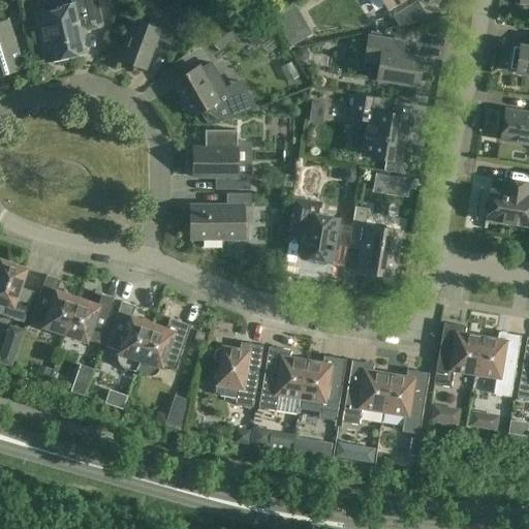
[(101,25),(96,0),(72,0),(73,4),(60,10),(36,16),(47,61),(50,60),(54,62),(68,59),(70,56),(85,52),(80,30),(101,25)]
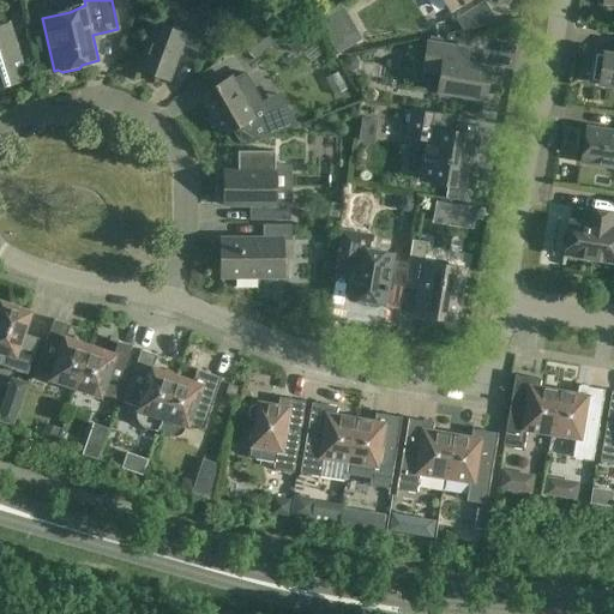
[(443,0),(451,11),(467,0),(443,0)]
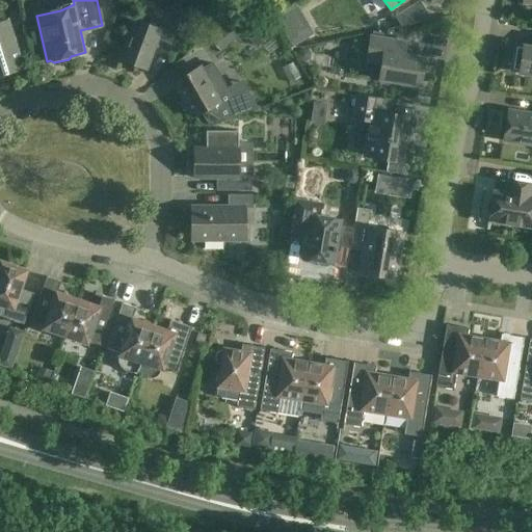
[(400,26),(430,20),(419,1),(395,17),(400,26)]
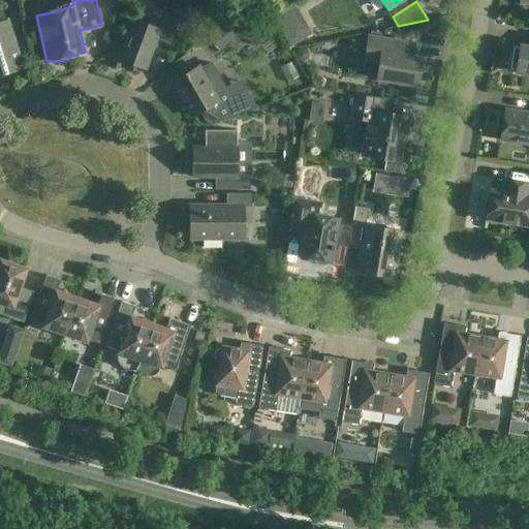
[(242,30),(253,21),(243,9),(224,26),(235,37),(242,30)]
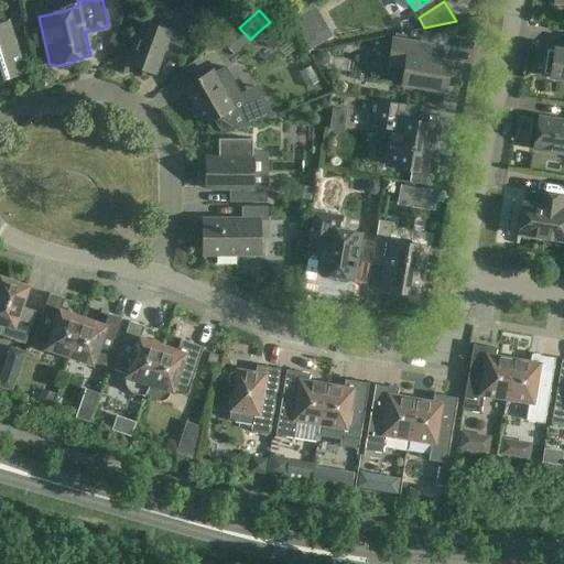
[(191,21),(163,11),(158,28),(143,22),(128,63),(155,74),(166,42),(181,47),(191,21)]
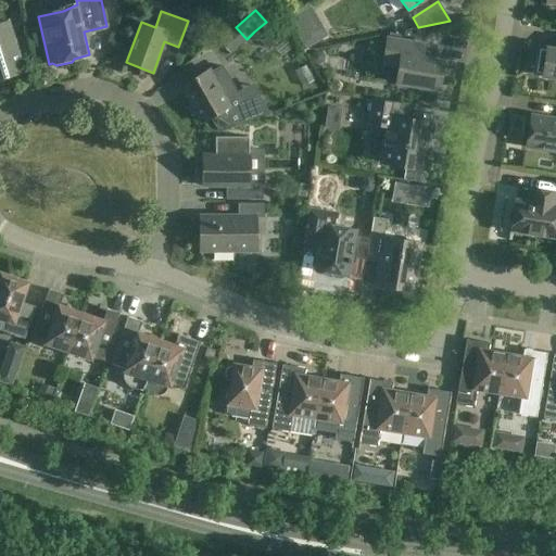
[(0,79),(24,73),(14,41),(12,42),(5,23),(0,24),(0,79)]
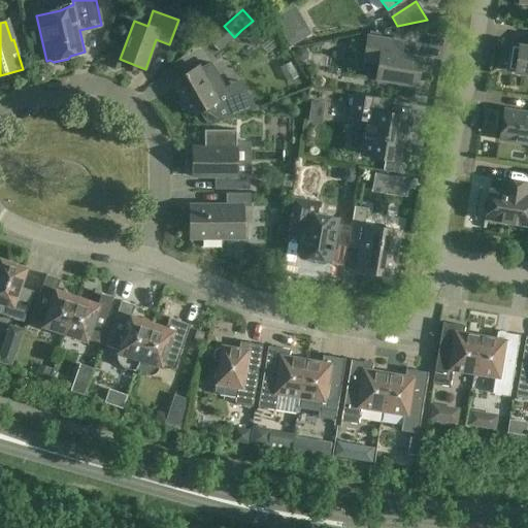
[(368,36),(364,61),(378,63),(375,79),(416,86),(421,57),(400,54),(402,41),(396,40),(368,36)]
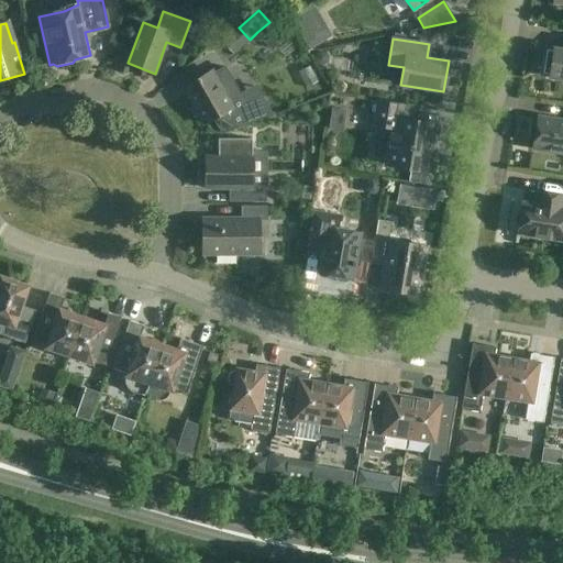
[(562,48),(553,47),(553,51),(547,50),(542,73),(549,74),(549,78),(562,79),(562,48)]
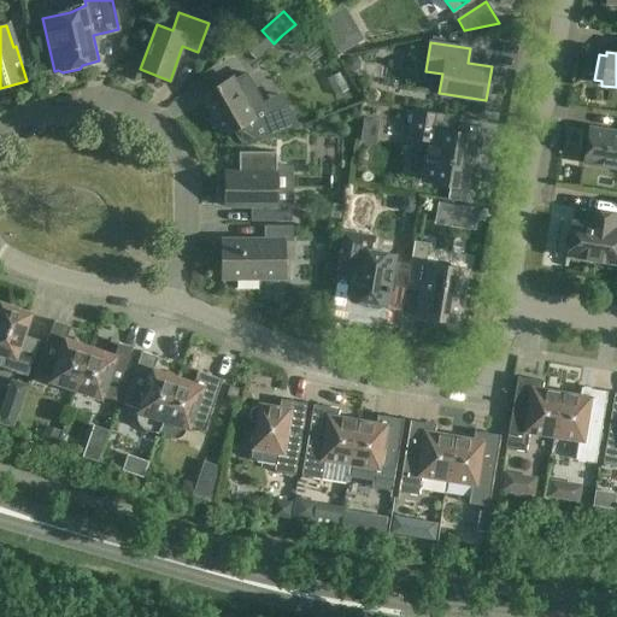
[(231,78),(201,95),(224,136),(235,130),(245,146),(280,133),(298,125),(285,104),(269,113),(246,75),(234,82),(231,78)]
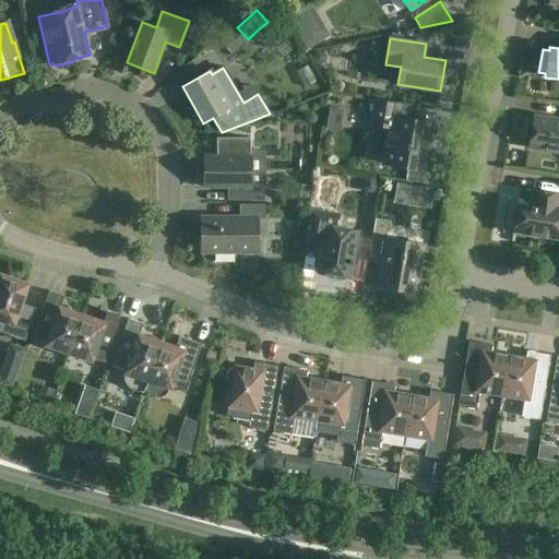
[(404,104),(376,99),(372,125),(389,128),(383,164),(421,169),(424,152),(430,153),(435,123),(402,118),(404,104)]
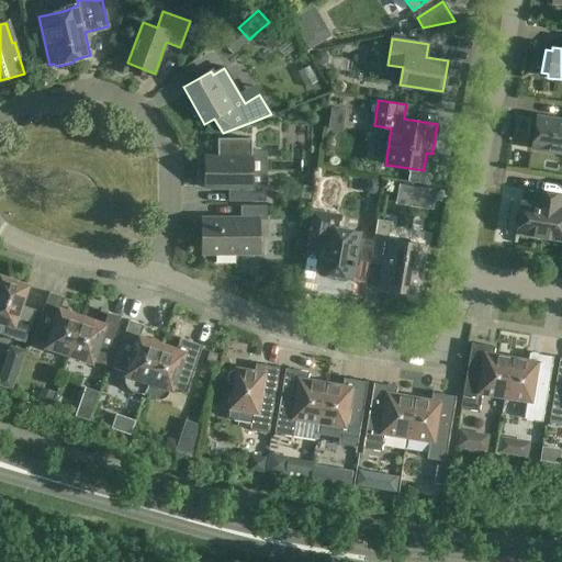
[(561,120),(537,116),(531,148),(561,153),(561,120)]
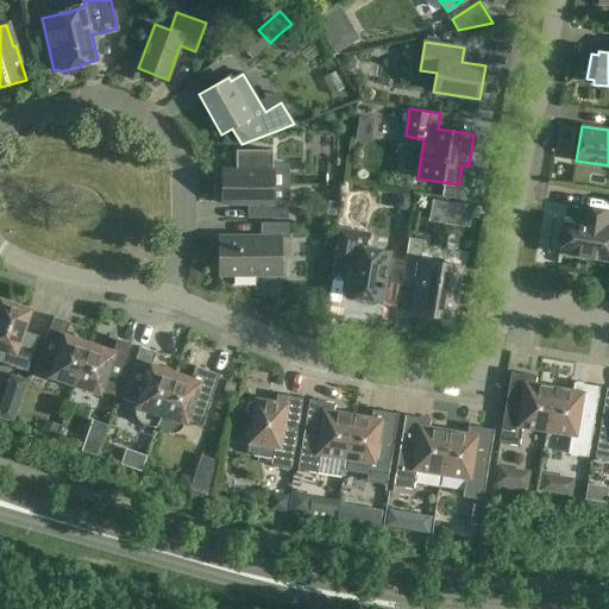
[(223,169),(223,203),(255,205),(255,219),(288,219),(288,203),(272,203),(272,169),(272,151),(234,151),(236,169),(223,169)]
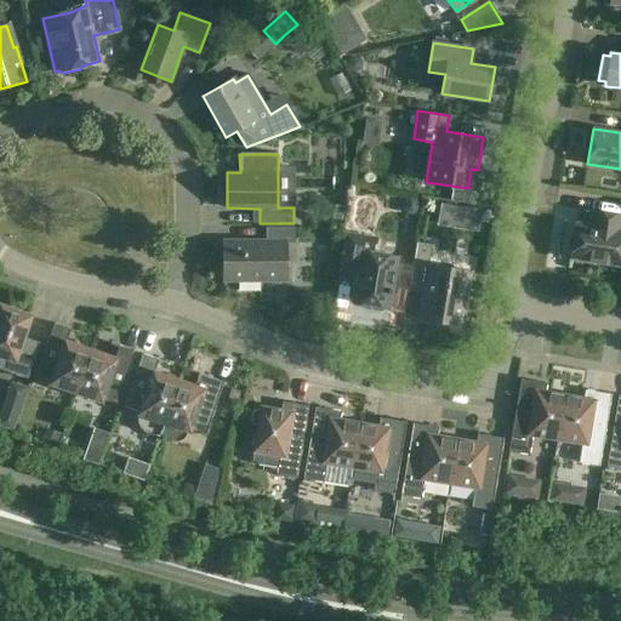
[(440,204),(438,224),(477,231),(480,210),(440,204)]
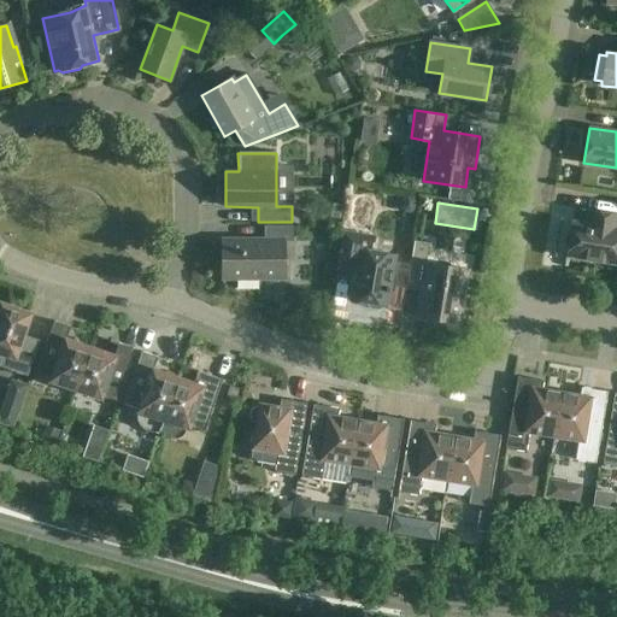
[(616,215),(587,210),(585,224),(573,222),(570,230),(568,233),(565,244),(568,247),(566,256),(616,264),(616,259),(616,215)]
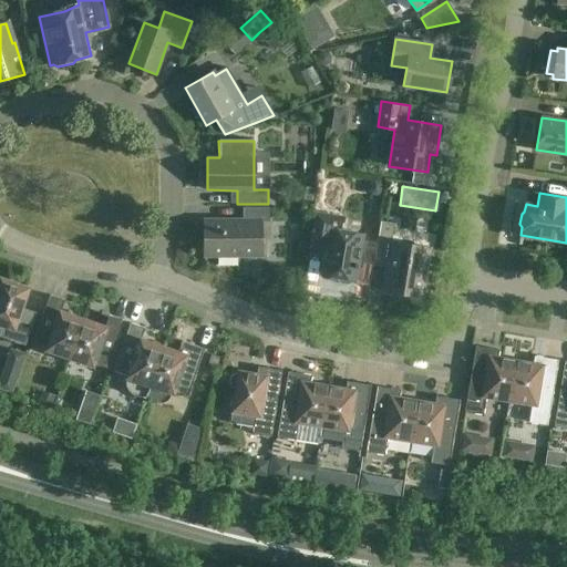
[(269,222),(269,207),(243,207),(243,220),(205,222),(205,255),(260,255),(260,222),(269,222)]
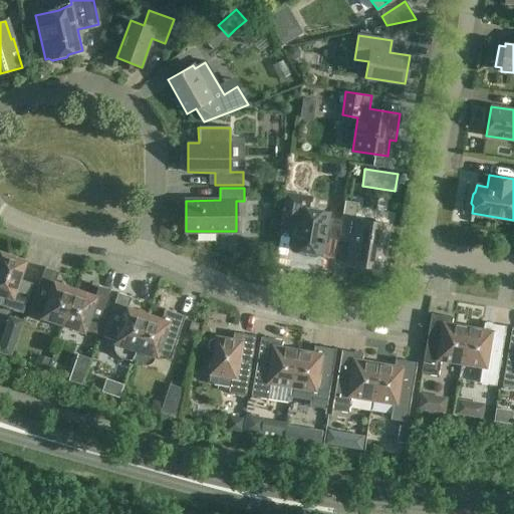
[(311,198),(286,194),(282,220),(296,222),(291,249),(305,251),(305,253),(305,254),(306,255),(307,256),(308,257),(314,258),(315,257),(316,257),(318,256),(318,255),(319,254),(319,253),(321,254),(328,212),(309,209),(311,198)]
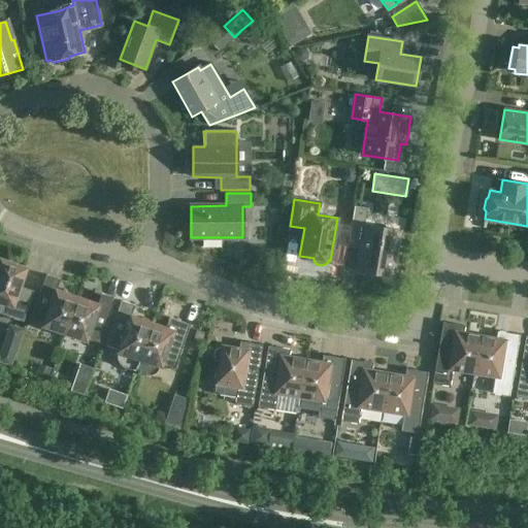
[(369,208),(355,206),(354,219),(367,221),(369,208)]
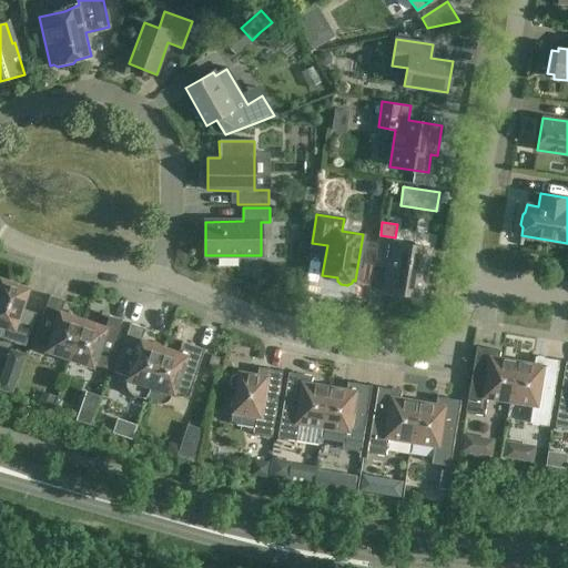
[(430,249),(392,242),(383,291),(423,297),(430,249)]
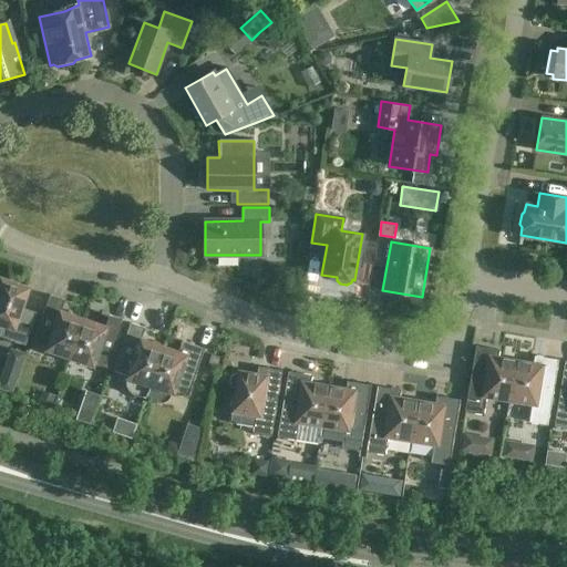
[(30,288),(1,278),(0,280),(0,279),(0,325),(3,326),(0,337),(27,346),(35,318),(21,312),(30,288)]
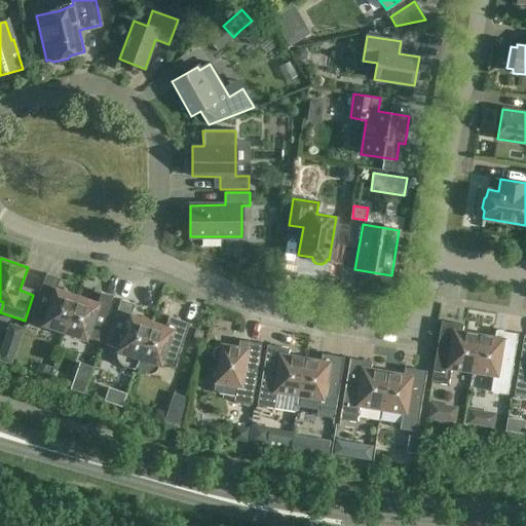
[(42,325),(65,332),(78,293),(58,286),(60,278),(46,273),(31,317),(43,323),(42,325)]
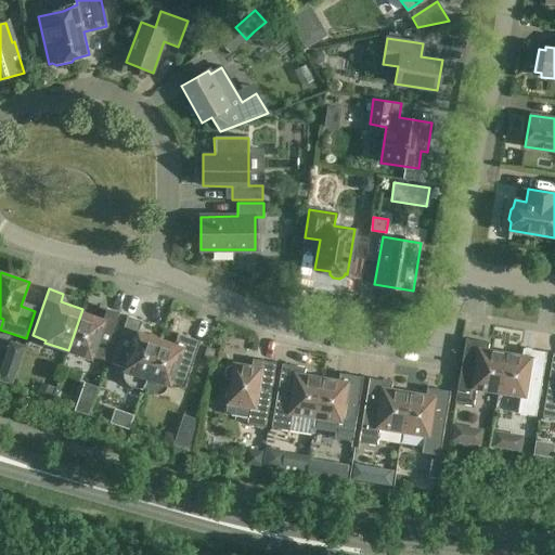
[(104,317),(82,309),(68,350),(91,359),(92,356),(105,361),(121,314),(106,309),(104,317)]
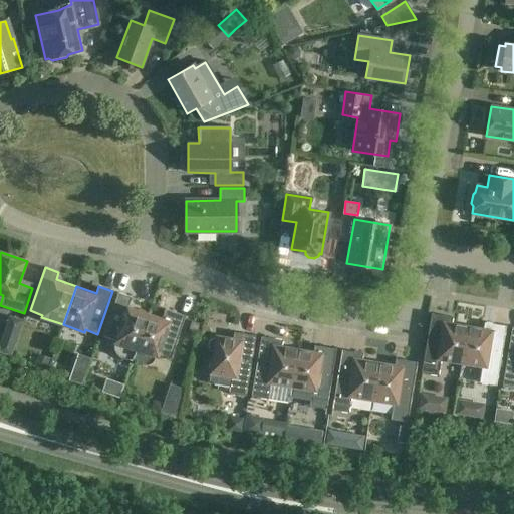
[(136,349),(150,311),(129,304),(132,297),(117,292),(103,335),(115,340),(114,342),(115,342),(115,344),(114,347),(114,349),(115,351),(116,354),(118,356),(132,360),(136,349)]
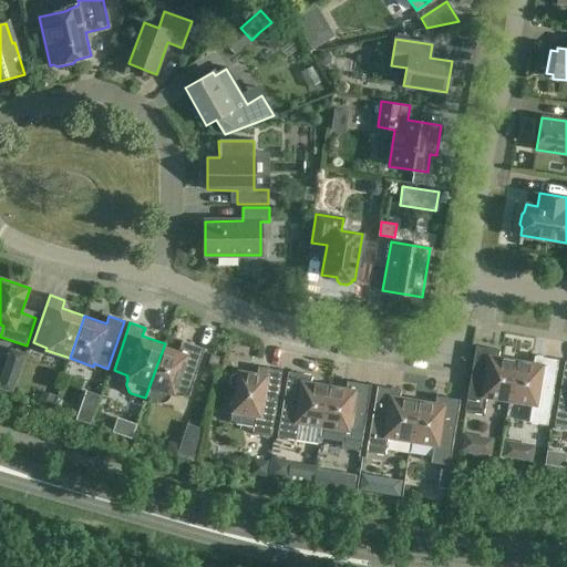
[(150,385),(145,398),(160,403),(162,403),(165,402),(166,400),(168,398),(169,395),(172,393),(174,394),(174,391),(188,397),(204,349),(182,341),(179,348),(165,343),(150,385)]
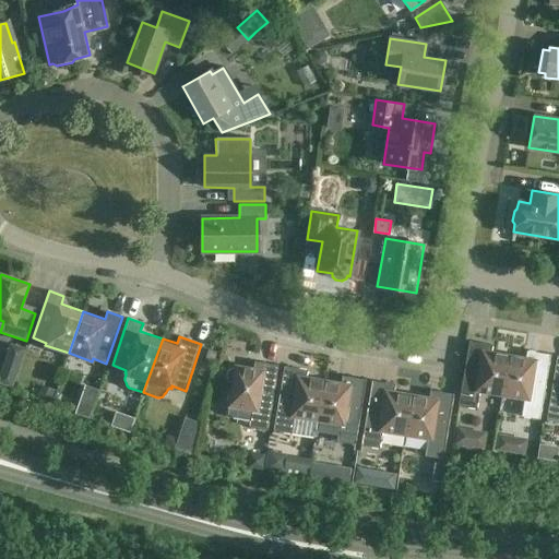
[(501,395),(508,356),(490,353),(492,345),(468,342),(458,406),(476,409),(479,392),(501,395)]
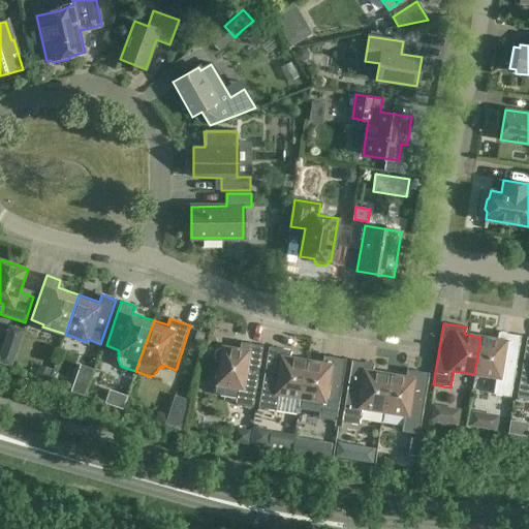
[(1,351),(0,353),(0,364),(11,368),(16,356),(24,331),(9,325),(1,351)]
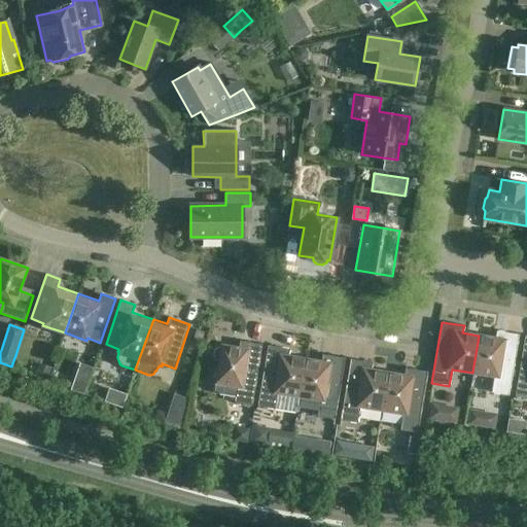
[(205,332),(197,329),(192,339),(201,342),(205,332)]
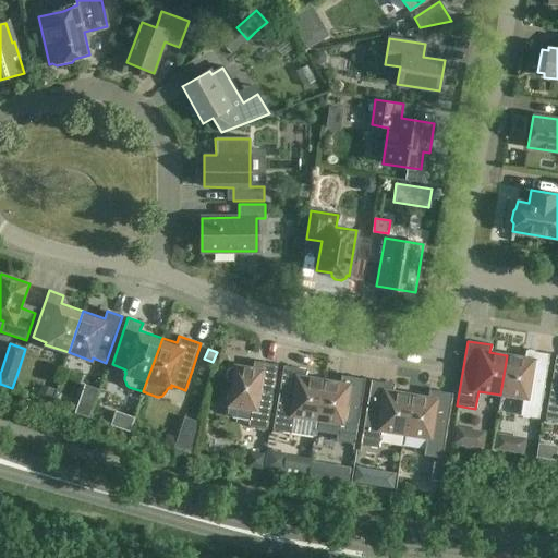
[(507,355),(500,395),(523,399),(520,415),(538,419),(549,354),(525,350),(524,358),(507,355)]
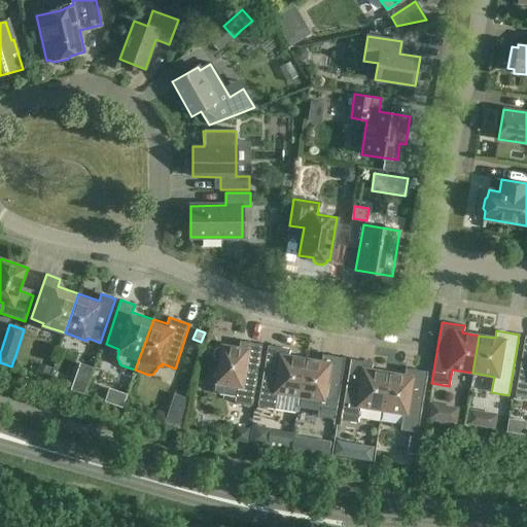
[(526,336),(525,336),(515,396),(526,398),(526,336)]
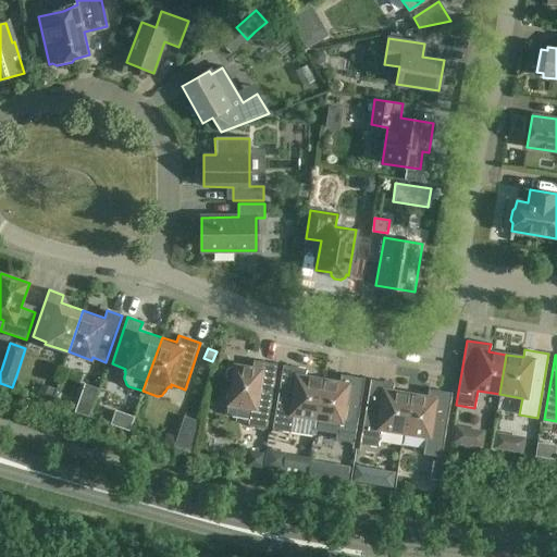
[(276,364),(254,360),(252,368),(234,364),(234,368),(231,368),(230,368),(227,369),(227,370),(226,371),(225,372),(225,374),(225,375),(225,378),(225,379),(227,381),(229,382),(230,383),(231,383),(227,405),(229,405),(226,413),(230,413),(232,417),(249,419),(248,425),(265,429),(276,364)]
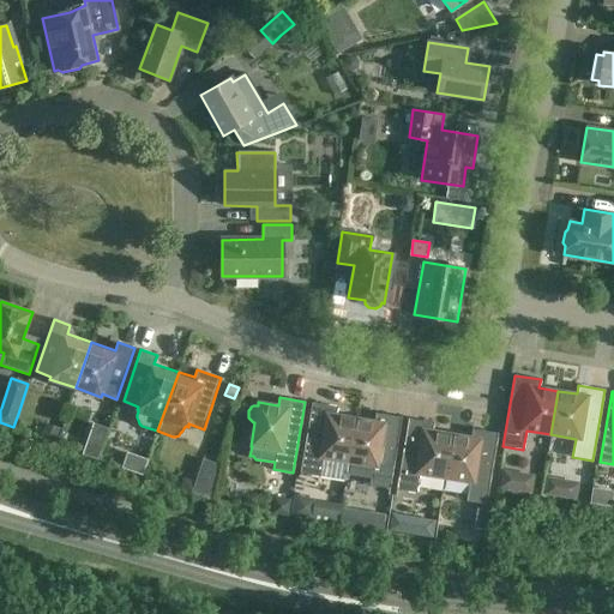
[(312,402),(300,474),(320,476),(345,481),(348,462),(355,419),(336,415),(337,407),(312,402)]
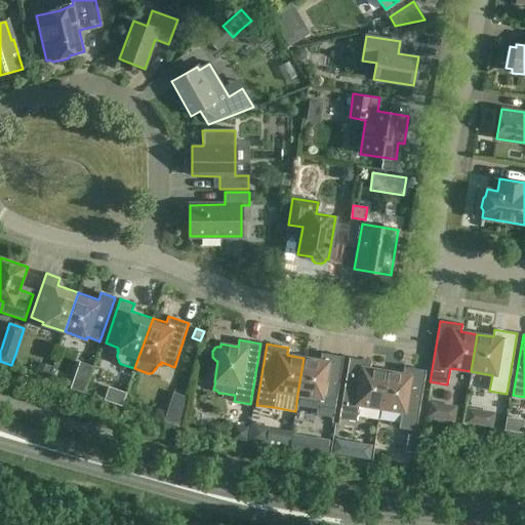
[(320,360),(304,358),(297,395),(319,398),(316,414),(333,417),(344,357),(321,353),(320,360)]
